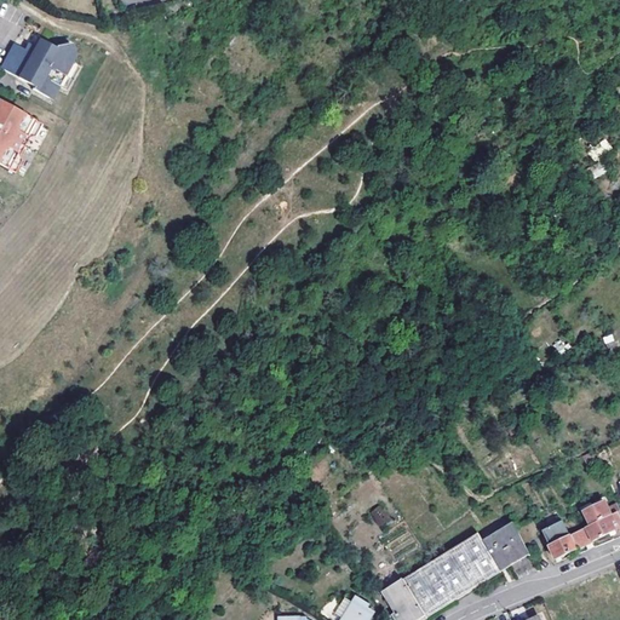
[(61,87),(73,65),(74,59),(75,53),(72,44),(58,46),(57,49),(41,39),(36,47),(30,44),(27,50),(16,44),(1,69),(35,87),(34,90),(50,98),(58,85),(61,87)]
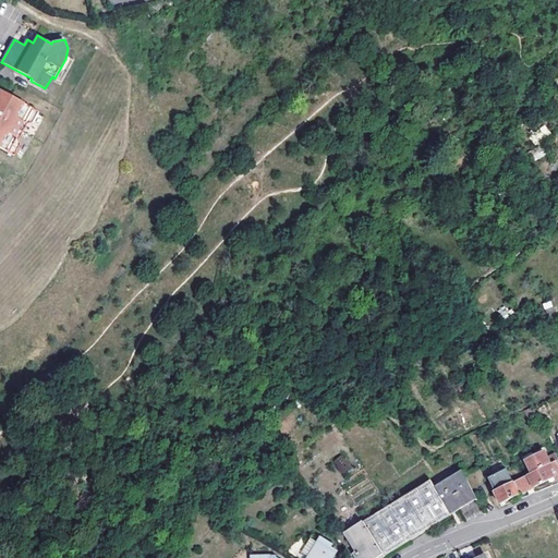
[(34,123),(39,112),(0,89),(0,147),(15,157),(21,145),(20,140),(28,124),(34,123)]
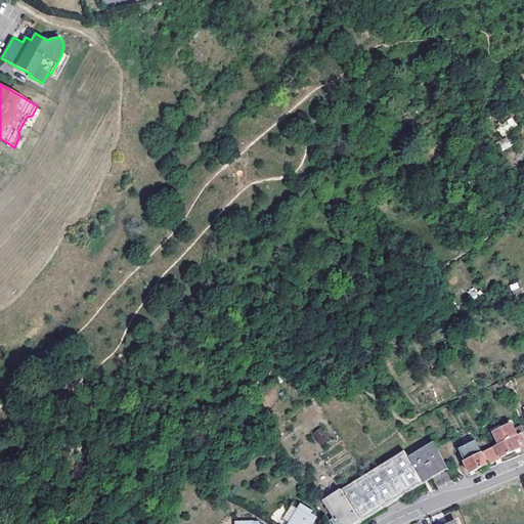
[(433,87),(427,91),(430,96),(436,91),(433,87)]
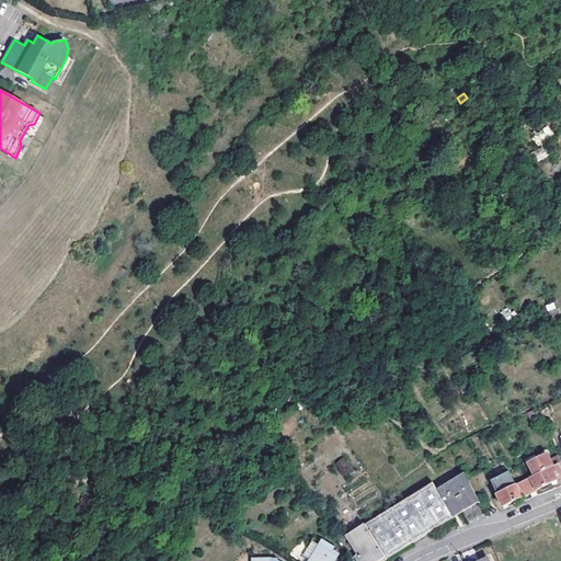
[(547,455),(537,460),(528,465),(534,477),(553,468),(547,455)]
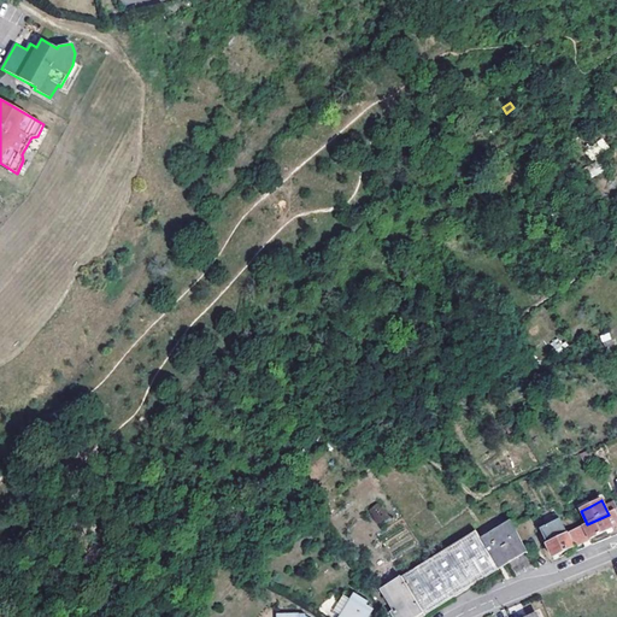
[(381,501),(368,507),(377,526),(389,519),(381,501)]
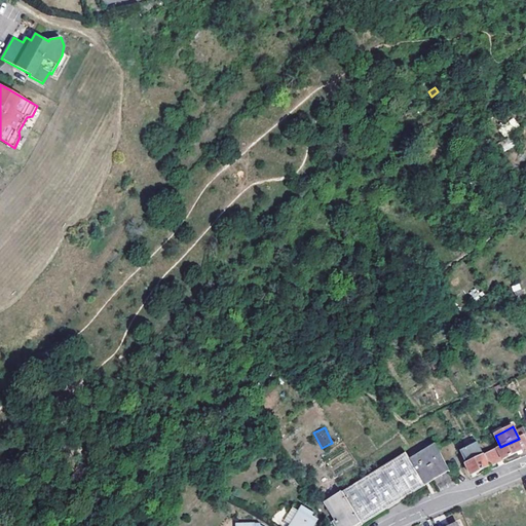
[(485,454),(490,465),(496,463),(519,452),(525,448),(525,438),(525,436),(519,439),(500,447),(485,454)]
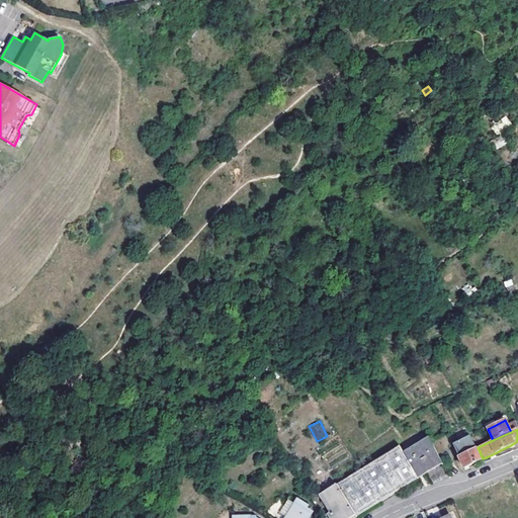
[(483,458),(478,447),(471,436),(453,445),(463,468),(483,459),(483,458)]
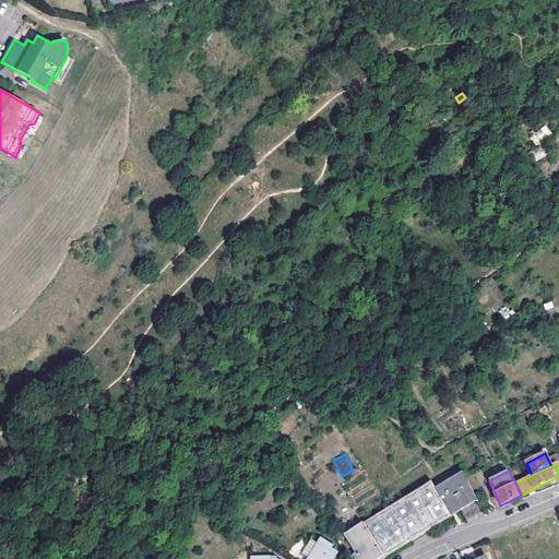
[(384,557),(477,500),(463,472),(436,488),(431,483),(364,523),(384,557)]
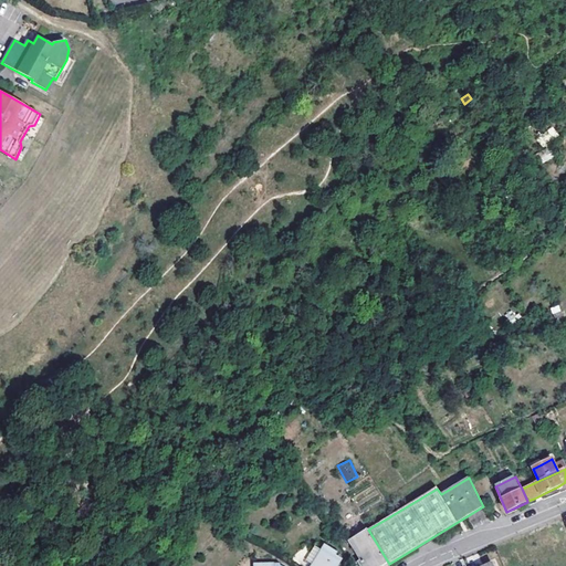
[(360,559),(354,564),(355,565),(384,565),(385,565),(389,564),(368,530),(350,541),(360,559)]
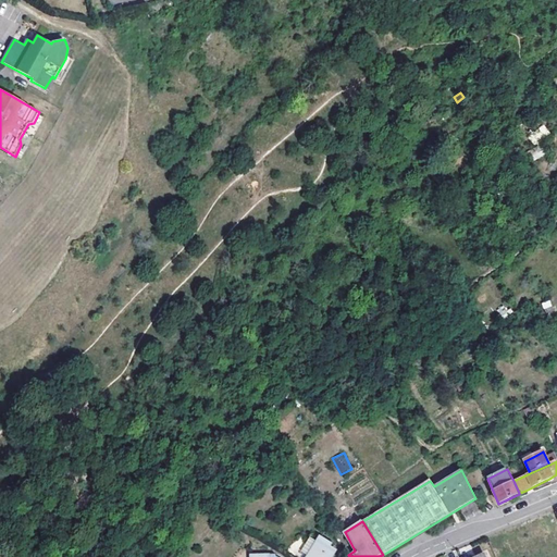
[(300,556),(332,556),(336,551),(319,540),(312,549),(306,545),(299,556),(300,556)]
